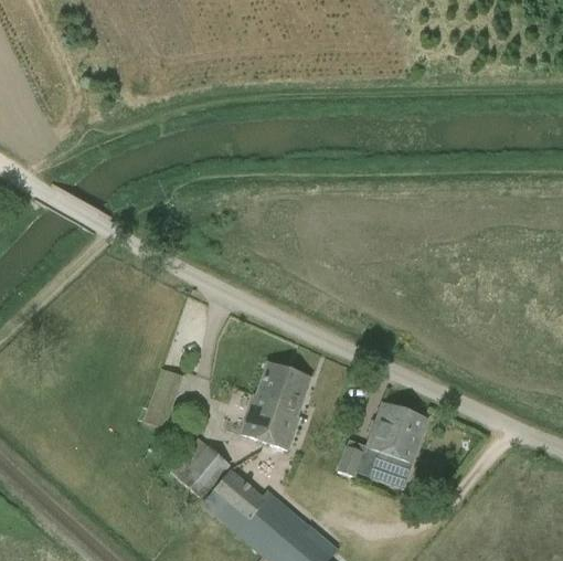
[(297,414),(310,376),(268,361),(257,394),(256,393),(242,433),(288,448),(300,415),(297,414)]
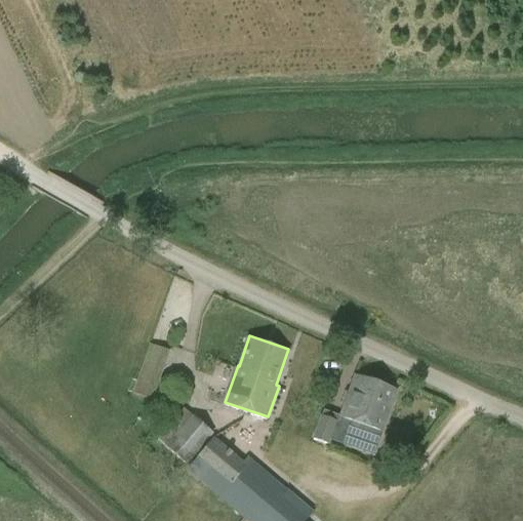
[(135,390),(154,396),(155,392),(170,348),(152,342),(135,390)]
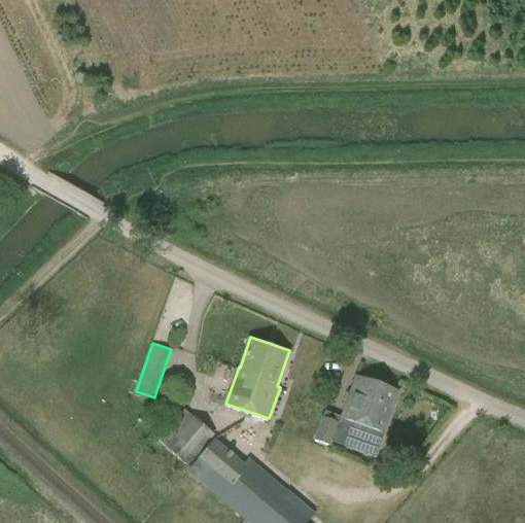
[(324,414),(319,432),(317,439),(329,443),(330,439),(355,447),(363,423),(384,430),(398,389),(357,375),(341,421),(337,419),(337,418),(324,414)]
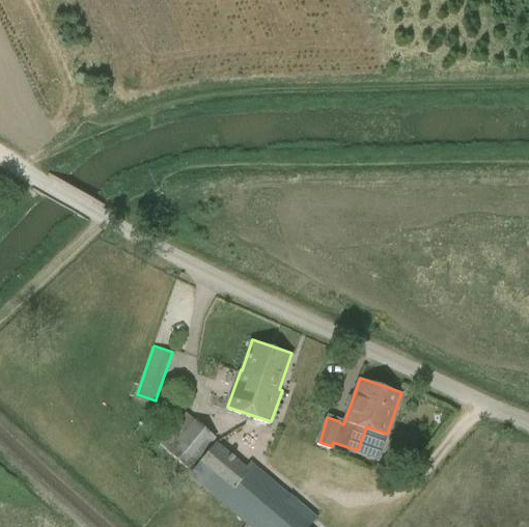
[(216,435),(188,411),(161,441),(190,466),(216,435)]
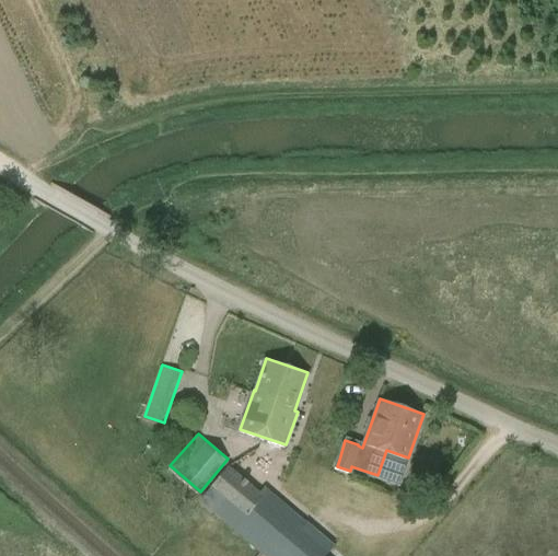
[(229,464),(209,488),(221,498),(213,506),(220,512),(228,504),(244,517),(235,528),(268,555),(326,555),(325,555),(335,544),(268,487),(264,494),(229,464)]
